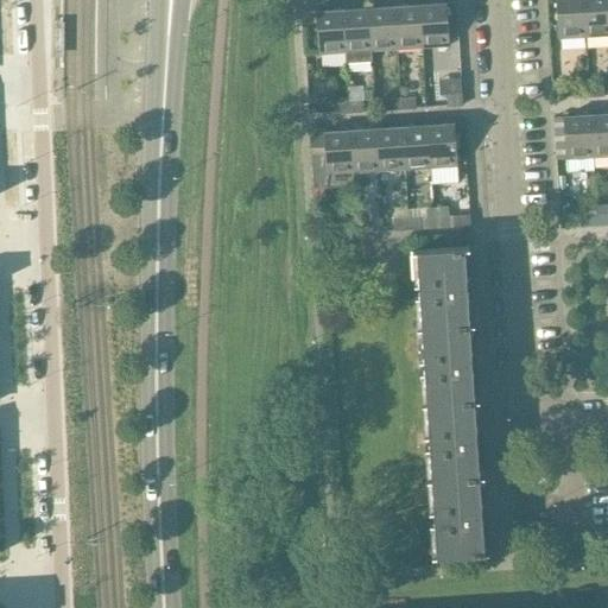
[(555,0),(558,38),(584,37),(582,0),(555,0)]
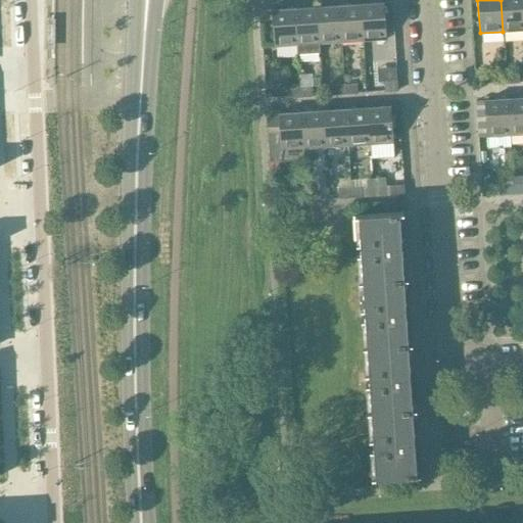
[(522,10),(522,0),(501,0),(503,32),(522,30),(522,10)]
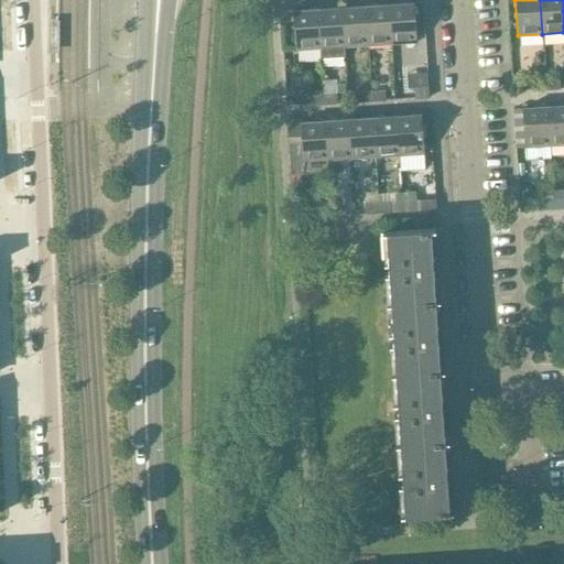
[(413,3),(389,4),(391,44),(416,42),(413,3)]
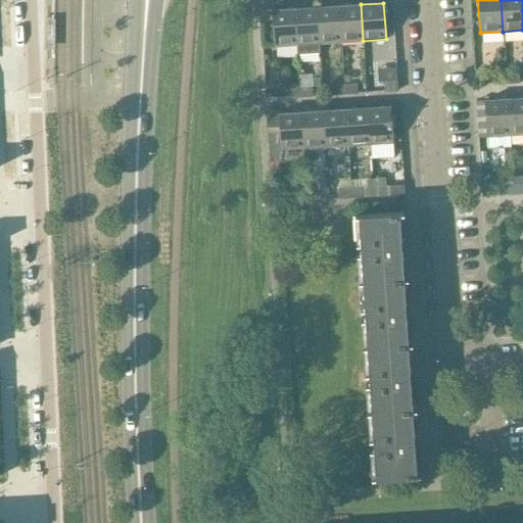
[(361,4),(338,5),(341,42),(363,41),(361,4)]
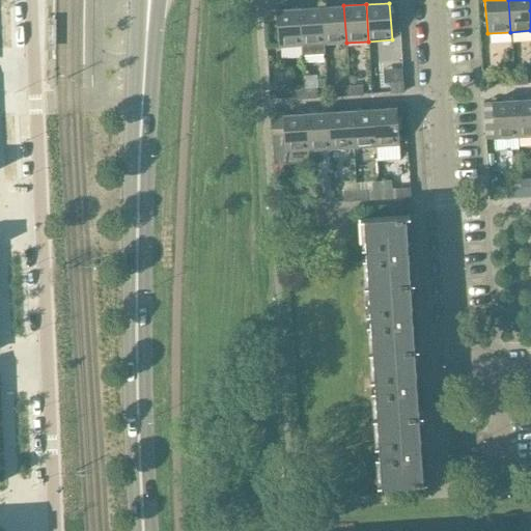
[(343,5),(322,7),(324,44),(346,43),(343,5)]
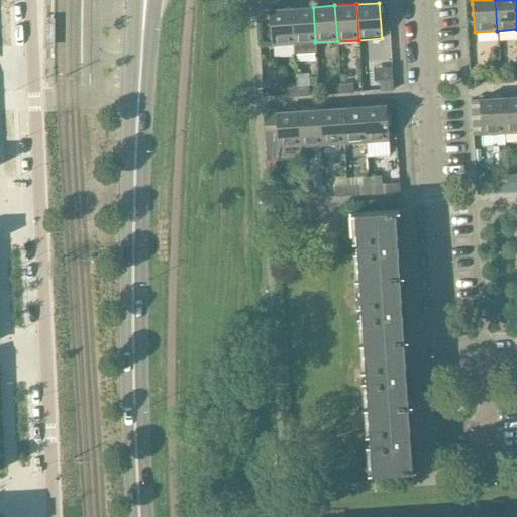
[(313,7),(291,8),(293,44),(315,42),(313,7)]
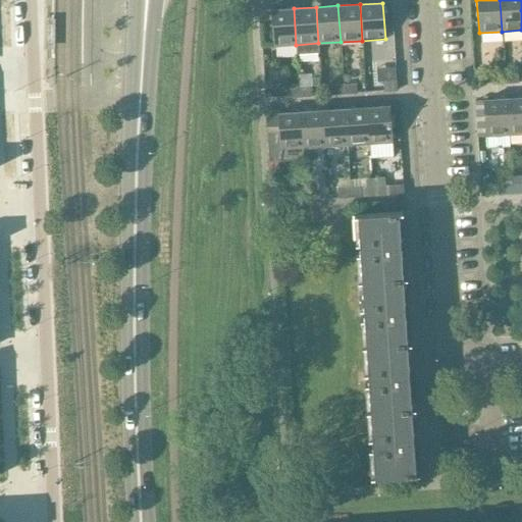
[(294,8),(271,10),(273,46),(296,45),(294,8)]
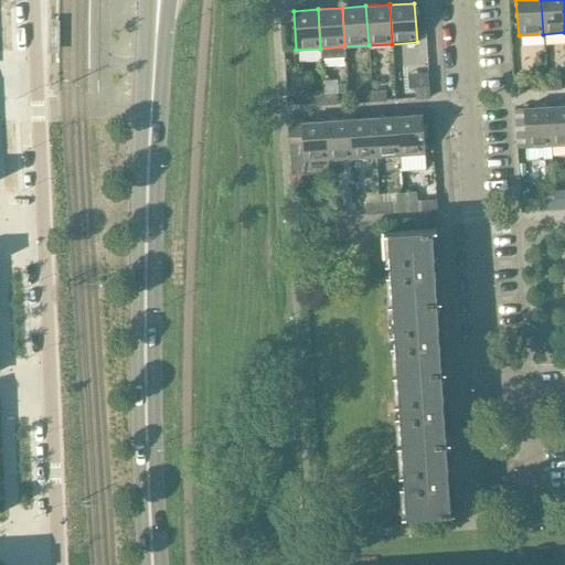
[(561,80),(546,81),(547,91),(561,89),(561,80)]
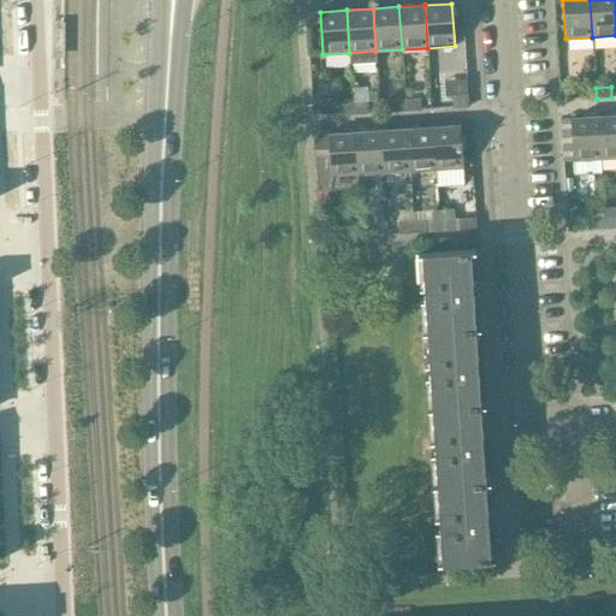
[(581,99),(597,99),(596,88),(580,89),(581,99)]
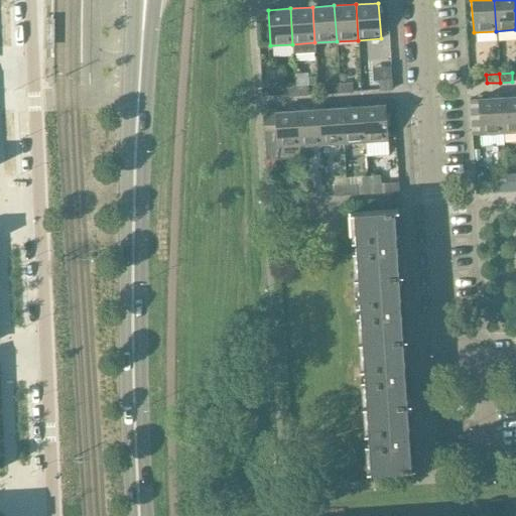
[(379,82),(379,90),(392,89),(391,81),(379,82)]
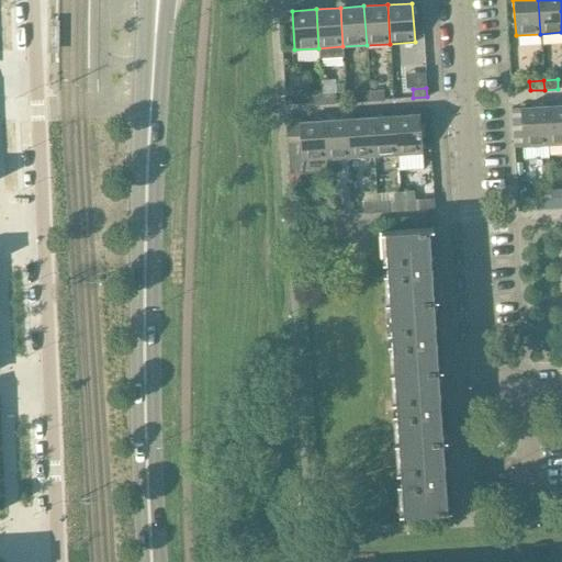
[(383,90),(369,91),(370,101),(383,100),(383,90)]
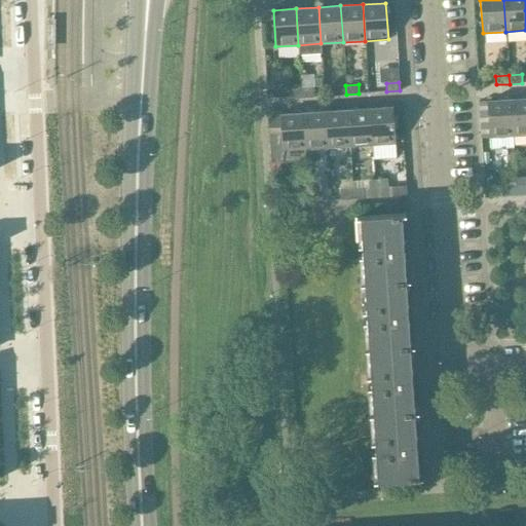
[(333,86),(333,96),(346,95),(345,85),(333,86)]
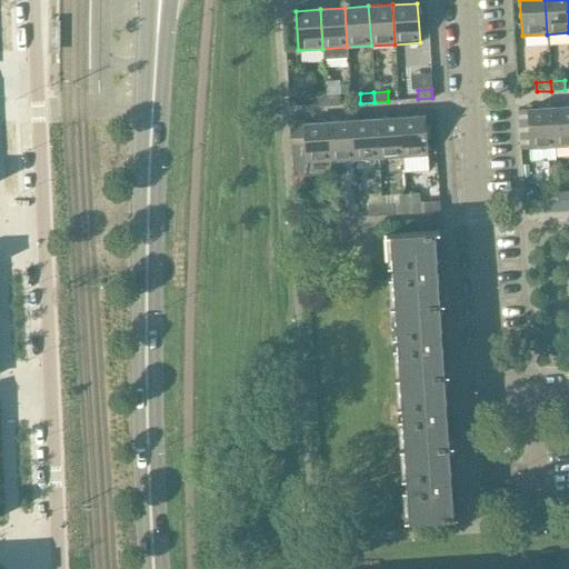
[(340,95),(326,96),(327,106),(340,105),(340,95)]
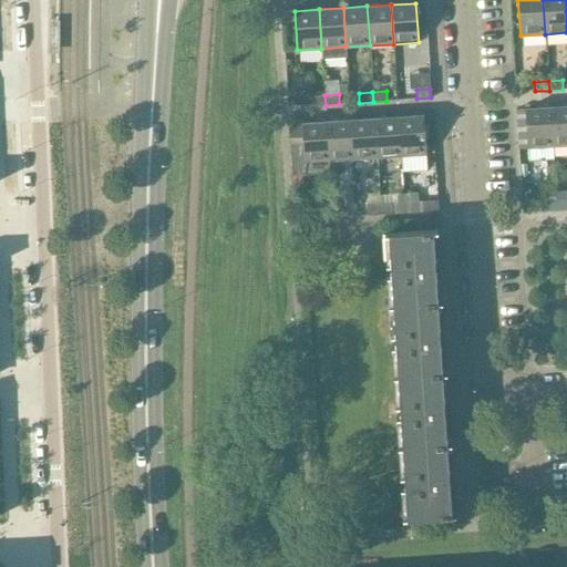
[(310,96),(311,106),(326,105),(325,95),(310,96)]
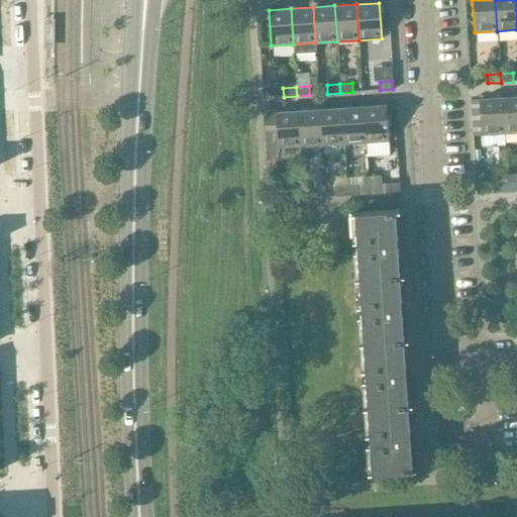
[(516,96),(502,97),(504,133),(516,132),(516,96)]
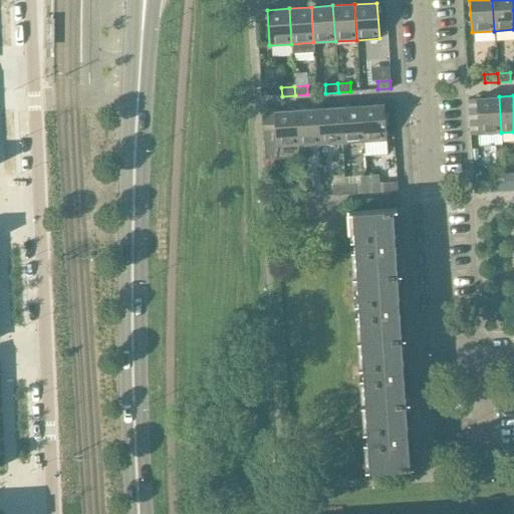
[(478,134),(501,133),(499,96),(476,98),(478,134)]
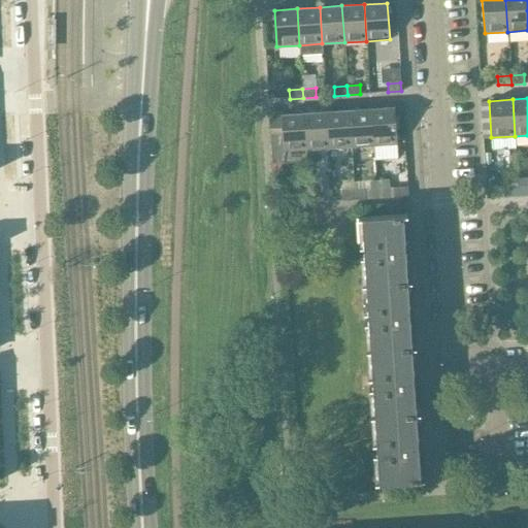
[(394,107),(370,108),(373,145),(396,143),(394,107)]
